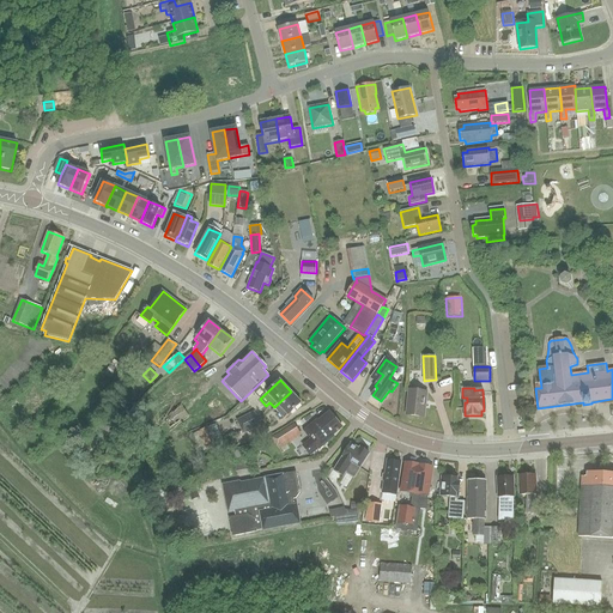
[(408,390),(406,416),(424,418),(428,392),(408,390)]
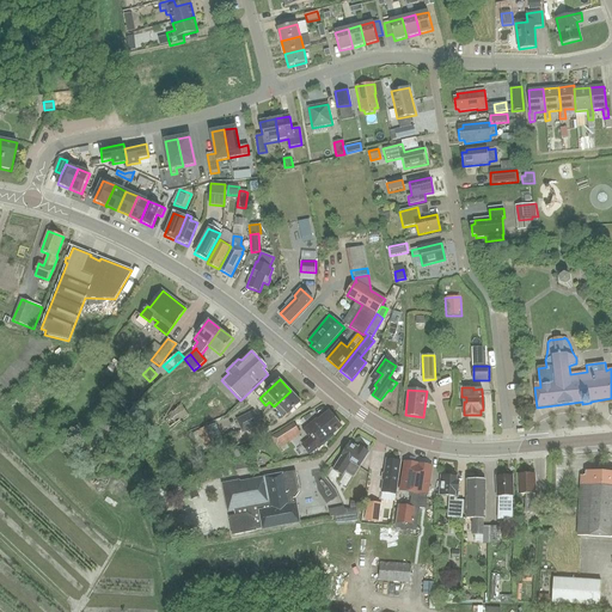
[(291,391),(274,407),(279,411),(275,415),(281,420),(285,418),(301,403),(291,391)]
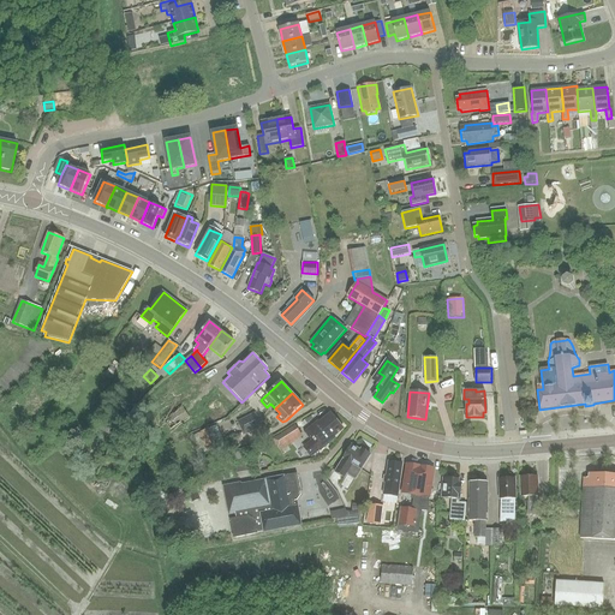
[(183,408),(162,422),(169,431),(189,418),(183,408)]
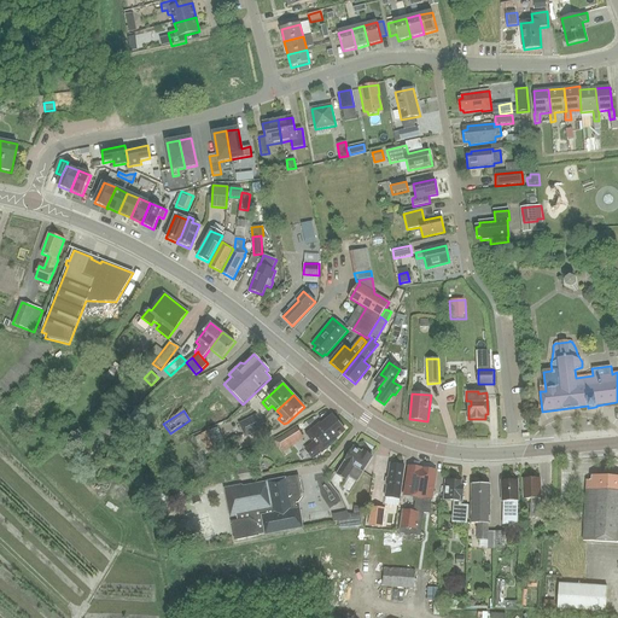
[(246,437),(252,433),(263,429),(256,415),(239,424),(246,437)]
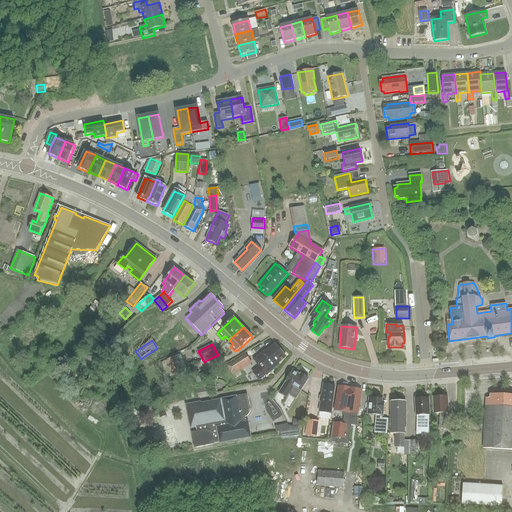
[(286,357),(275,344),(266,352),(265,351),(254,360),(260,367),(254,372),(260,380),(266,374),(278,365),(278,363),(286,357)]
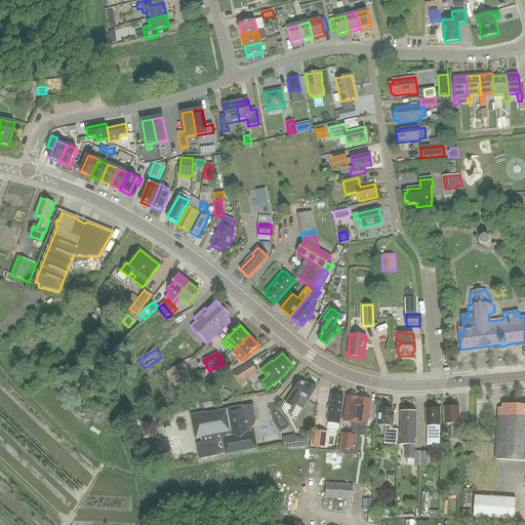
[(178,365),(165,371),(171,385),(175,382),(176,385),(190,379),(192,378),(185,363),(178,365)]
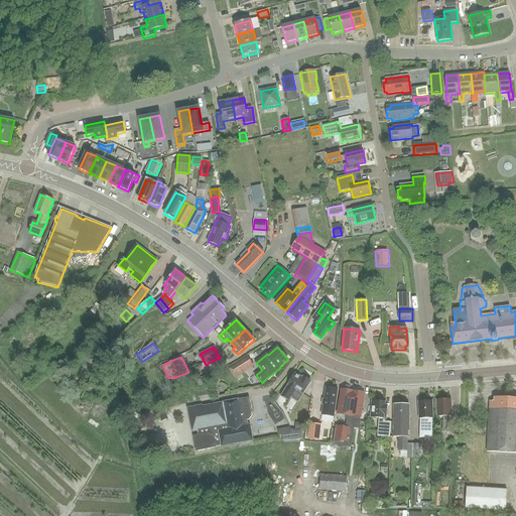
[(247,358),(230,368),(234,375),(251,364),(247,358)]
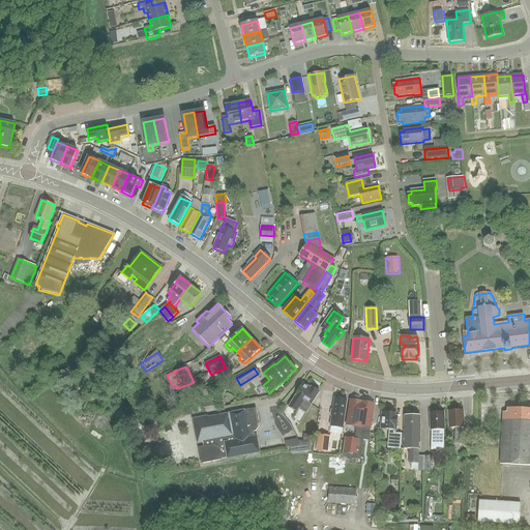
[(311,388),(303,384),(289,406),(296,411),(299,407),(305,412),(311,405),(312,405),(319,392),(318,389),(315,387),(312,387),(311,388)]
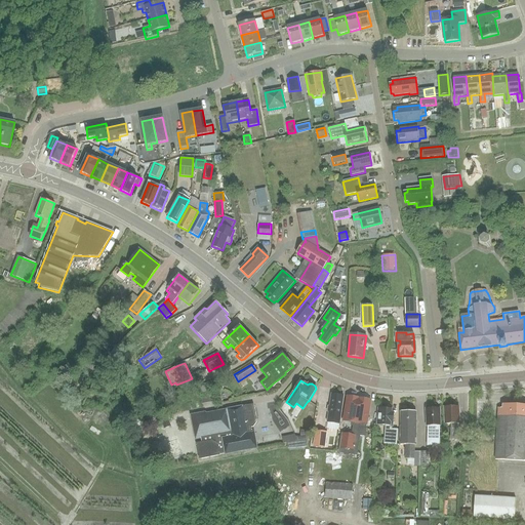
[(344,397),(331,395),(327,422),(328,422),(338,425),(339,425),(344,397)]
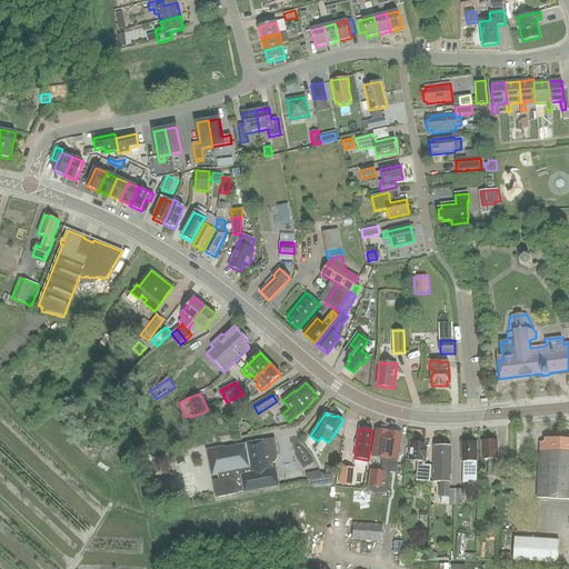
[(377,430),(372,456),(383,458),(385,458),(389,431),(377,430)]
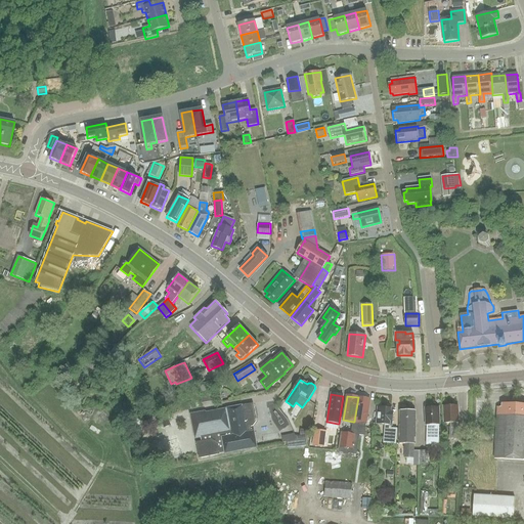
[(358,397),(354,422),(366,424),(369,399),(358,397)]
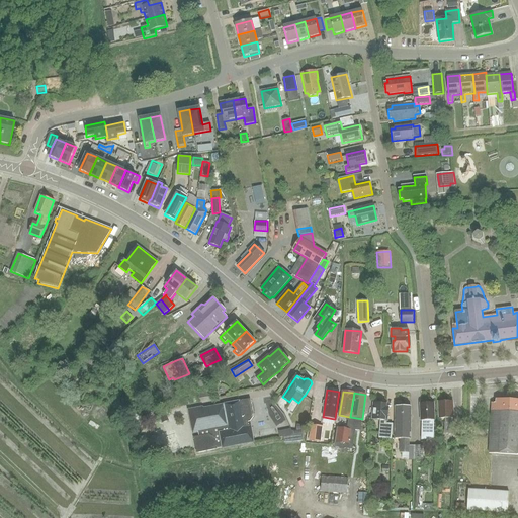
[(492,403),(489,454),(517,455),(517,400),(516,400),(514,398),(508,398),(505,400),(496,399),(496,404),(492,403)]
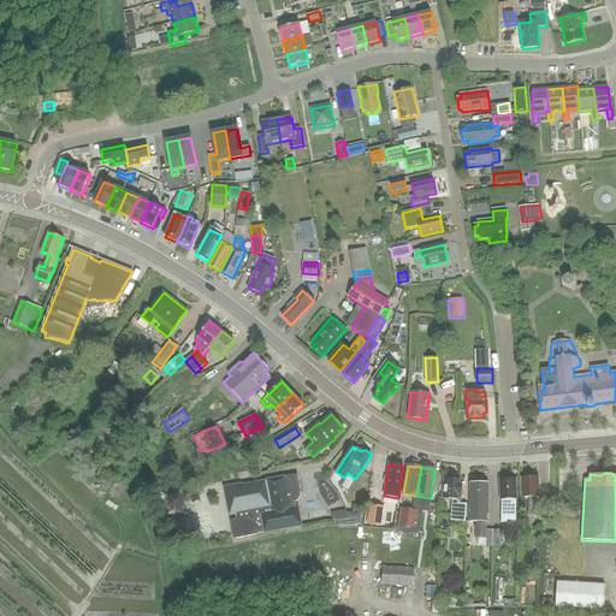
[(296,495),(301,490),(297,475),(267,480),(267,483),(256,485),(256,489),(249,490),(241,484),(224,487),(229,516),(232,515),(236,517),(237,526),(231,527),(234,540),(258,535),(258,534),(265,533),(265,534),(302,527),(298,508),(296,495)]
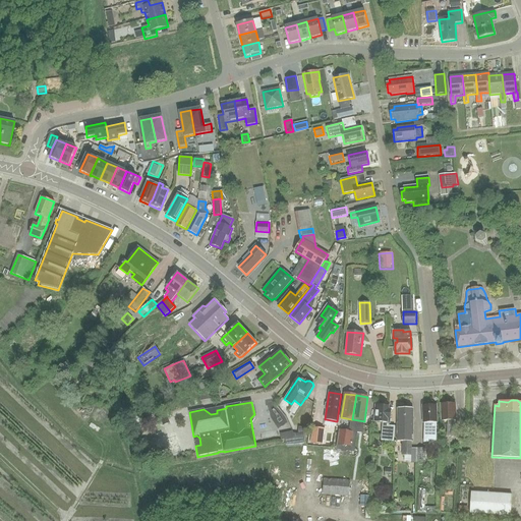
[(441,404),(442,421),(448,421),(447,437),(454,437),(456,421),(456,418),(457,413),(456,413),(455,403),(441,404)]
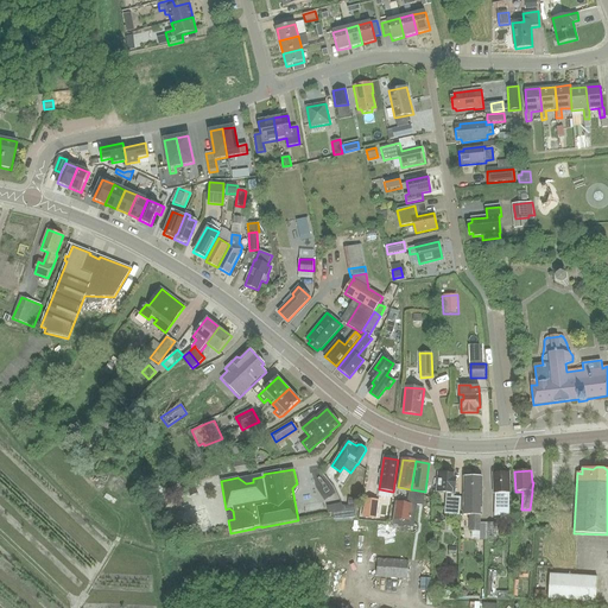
[(437,492),(447,493),(444,515),(460,515),(461,498),(454,496),(455,494),(456,494),(457,479),(454,479),(454,474),(438,473),(437,492)]
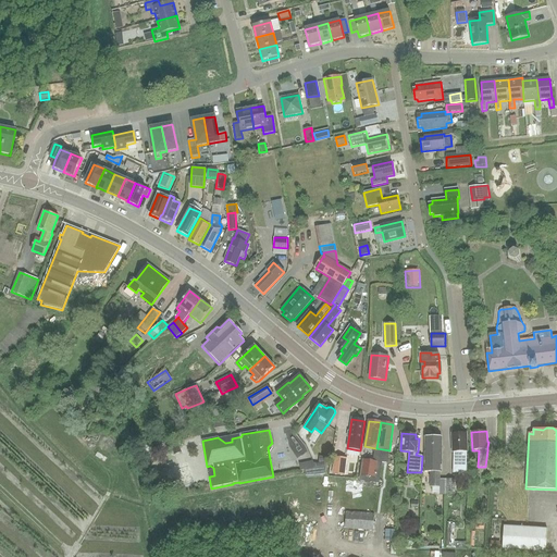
[(467,433),(453,433),(453,453),(454,453),(454,474),(468,474),(467,453),(467,433)]
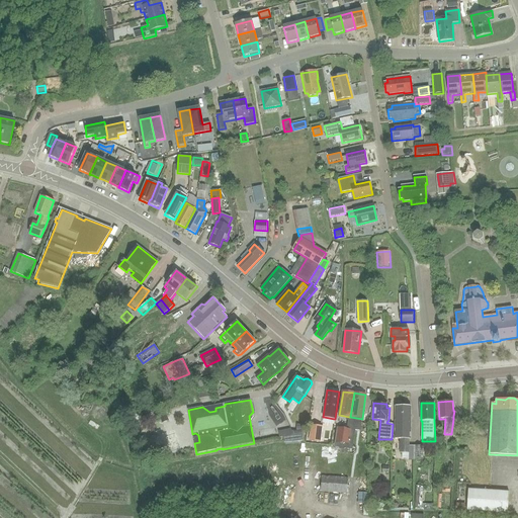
[(396,406),(395,439),(401,439),(400,453),(402,453),(402,458),(409,459),(409,453),(409,439),(410,439),(411,406),(410,406),(410,405),(404,405),(404,406),(396,406)]
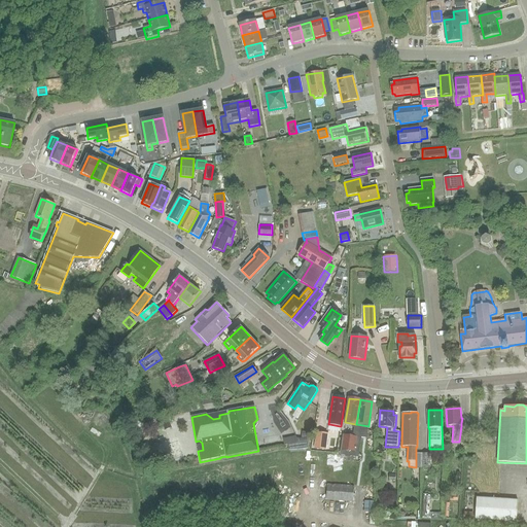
[(172,428),(168,418),(161,420),(165,431),(172,428)]
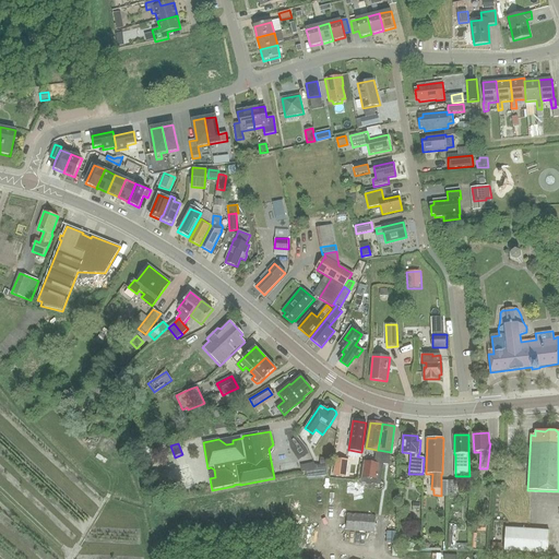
[(378,454),(376,463),(383,464),(389,465),(390,456),(391,452),(378,450),(378,454)]
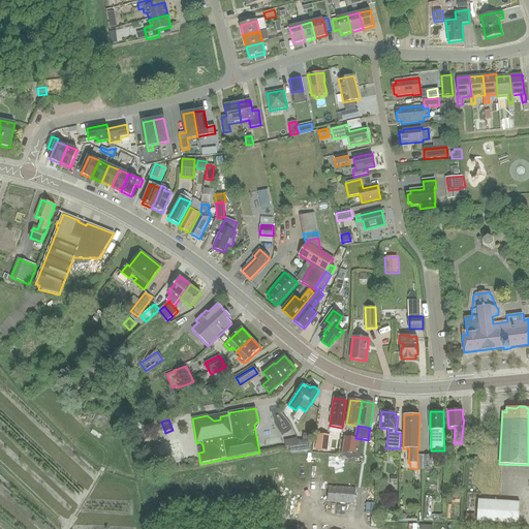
[(317,434),(315,452),(328,453),(330,436),(317,434)]
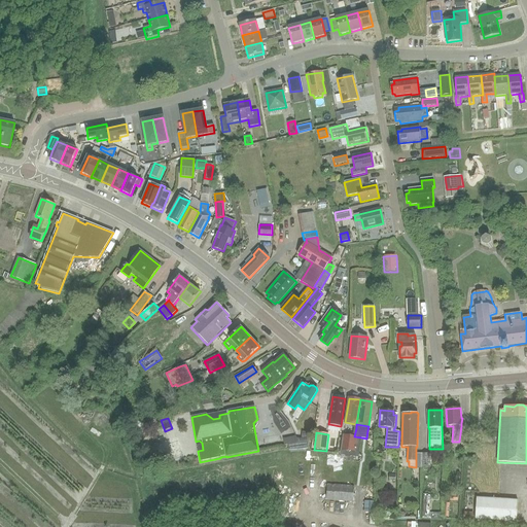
[(344,435),(341,450),(344,451),(346,454),(351,455),(354,452),(359,453),(361,437),(354,436),(353,436),(348,435),(344,435)]
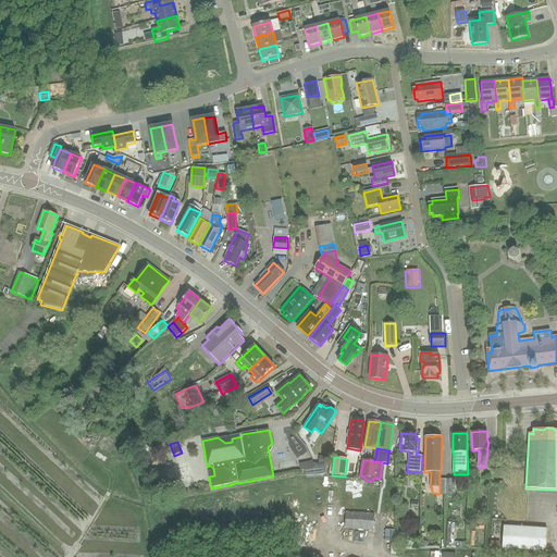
[(314,468),(305,470),(305,477),(325,474),(326,466),(319,465),(313,465),(314,468)]
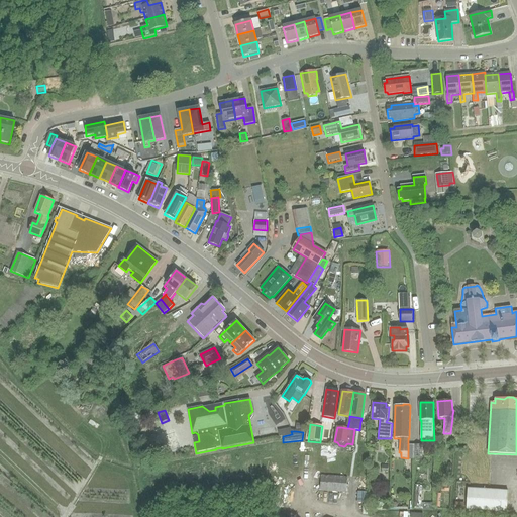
[(321,475),(320,491),(346,493),(347,477),(342,477),(321,475)]
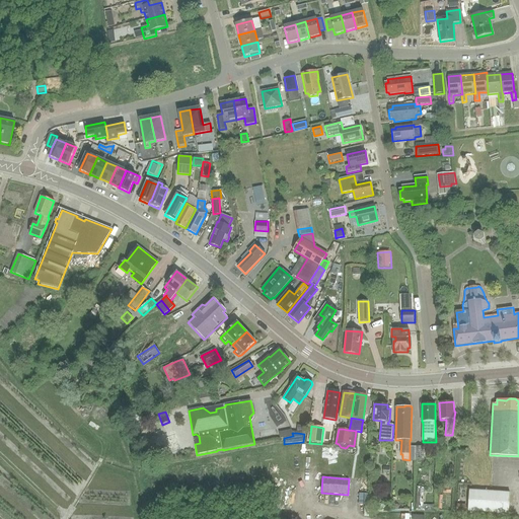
[(509,514),(510,494),(469,491),(468,511),(509,514)]
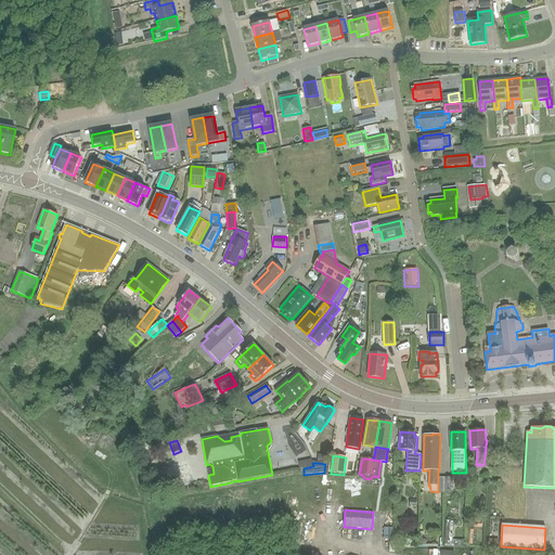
[(384,528),(383,540),(394,540),(395,528),(384,528)]
